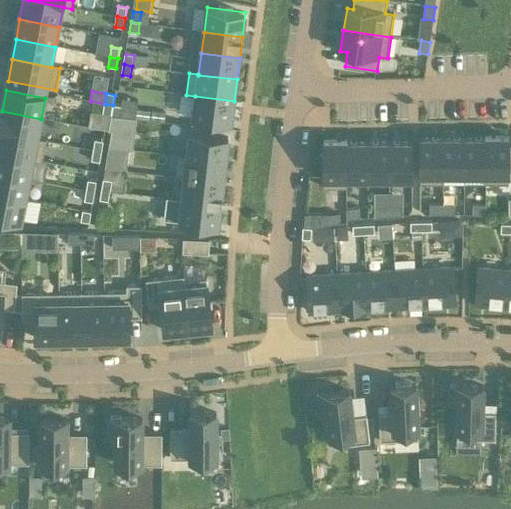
[(181,94),(179,114),(193,116),(193,118),(231,123),(234,101),(195,96),(186,95),(181,94)]
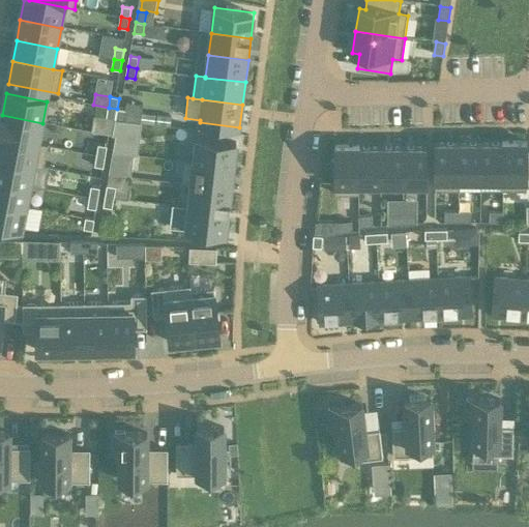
[(109,108),(107,118),(115,119),(117,110),(117,109),(109,108)]
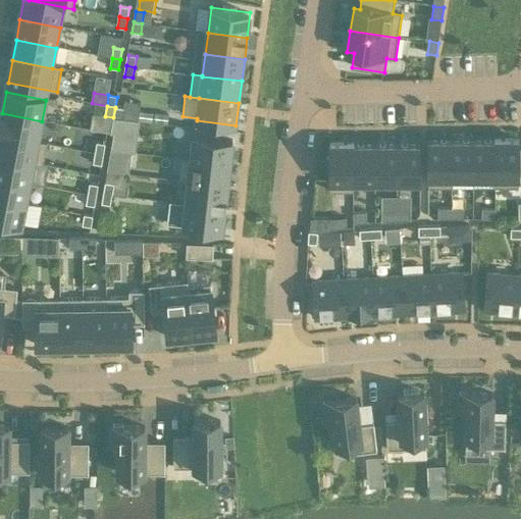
[(113,117),(113,118),(122,119),(124,109),(115,108),(113,117)]
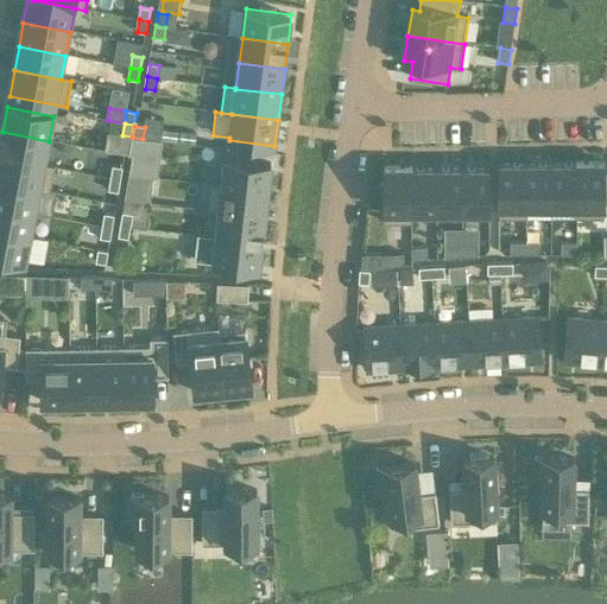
[(2,132),(0,141),(0,158),(44,166),(44,165),(49,141),(2,132)]
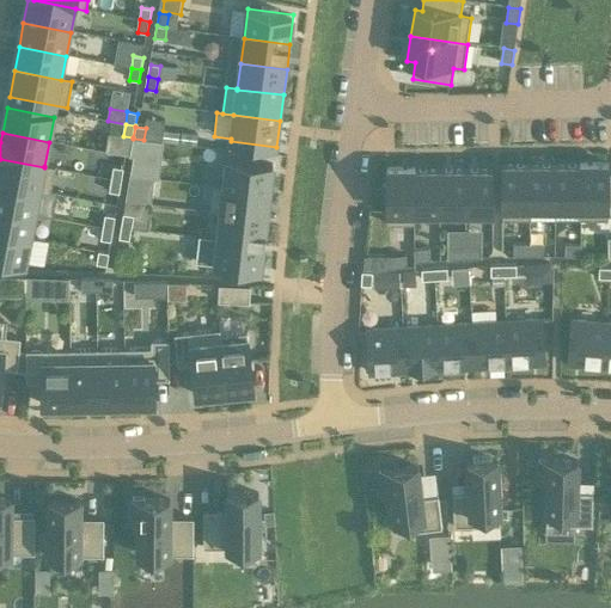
[(0,159),(0,183),(40,191),(50,194),(55,169),(44,166),(44,167),(0,159)]
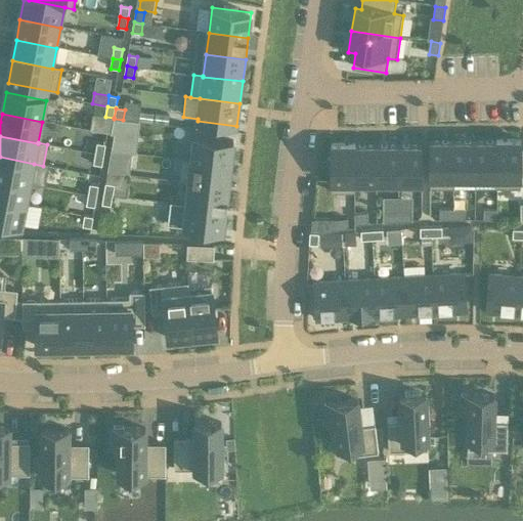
[(194,136),(191,162),(231,166),(234,141),(194,136)]
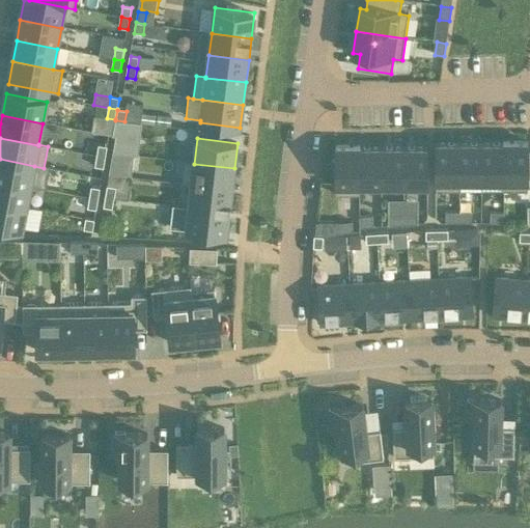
[(113,153),(122,155),(123,143),(115,142),(113,153)]
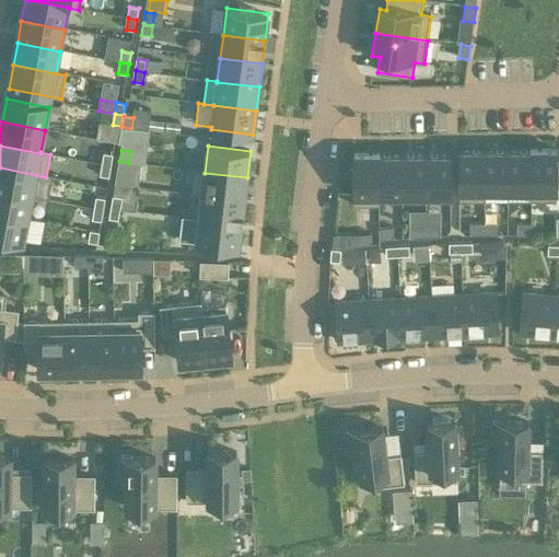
[(532,190),(532,201),(558,201),(558,150),(532,150),(532,151),(532,190)]
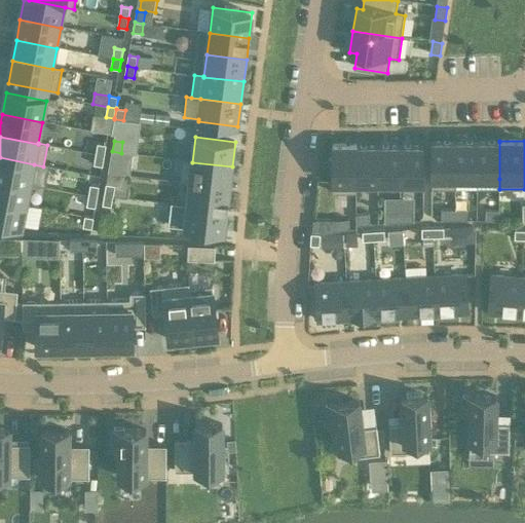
[(433,142),(433,189),(457,189),(457,179),(455,179),(455,142),(433,142)]
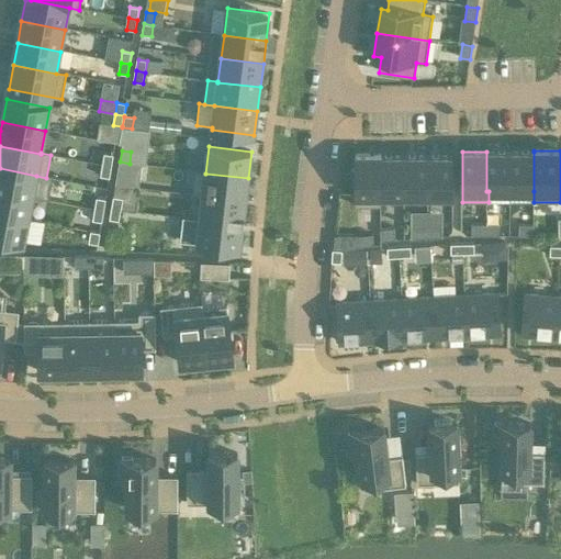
[(511,152),(486,152),(486,191),(489,191),(511,191),(511,152)]
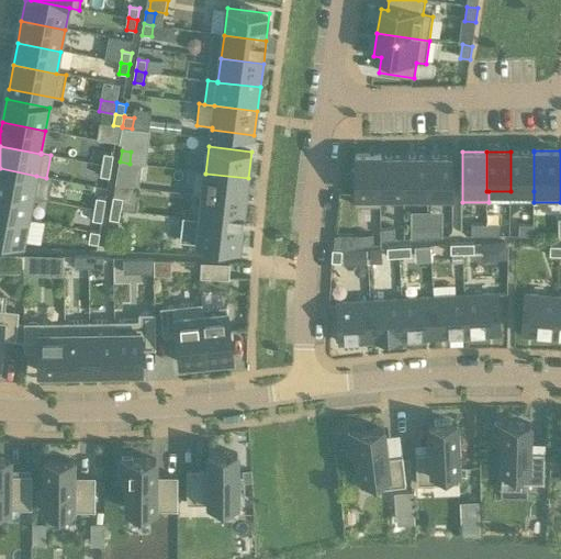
[(534,152),(511,152),(511,191),(534,191),(534,152)]
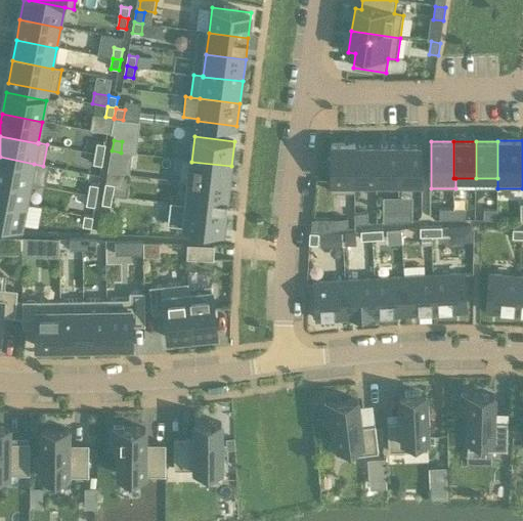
[(97,143),(95,154),(104,156),(105,145),(97,143)]
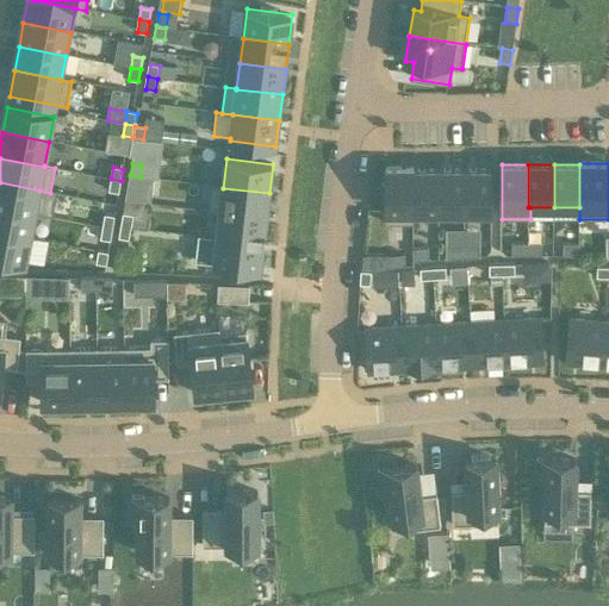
[(384,183),(384,202),(386,202),(386,225),(415,225),(415,213),(412,213),(412,170),(415,170),(415,169),(386,169),(386,183),(384,183)]
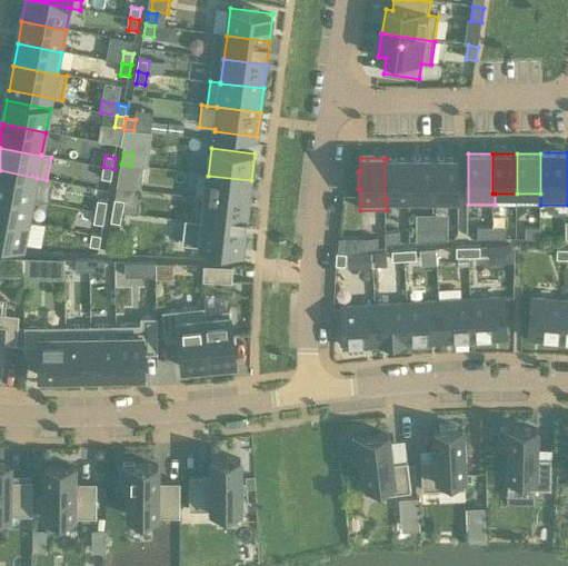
[(385,159),(385,199),(387,199),(409,199),(409,159),(387,159),(385,159)]
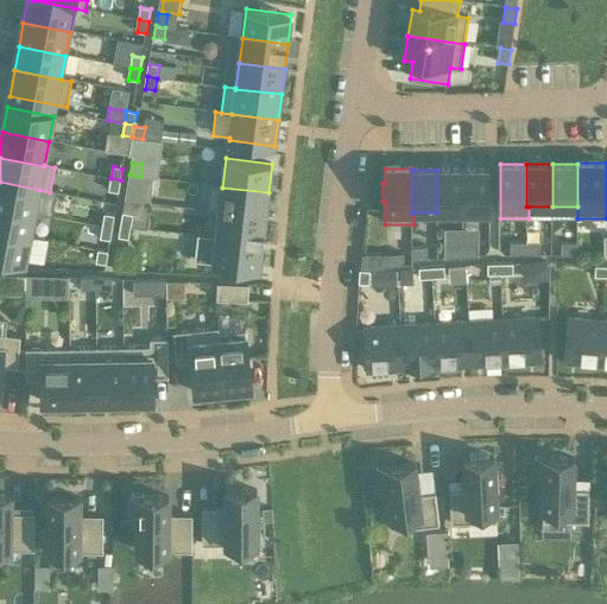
[(437,170),(437,213),(463,213),(463,170),(437,170)]
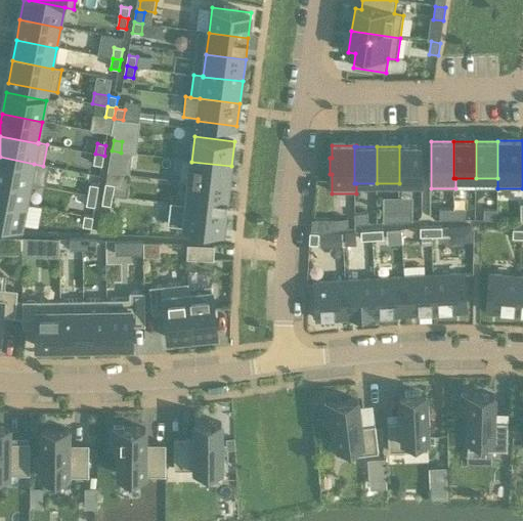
[(399,146),(399,183),(423,183),(423,146),(399,146)]
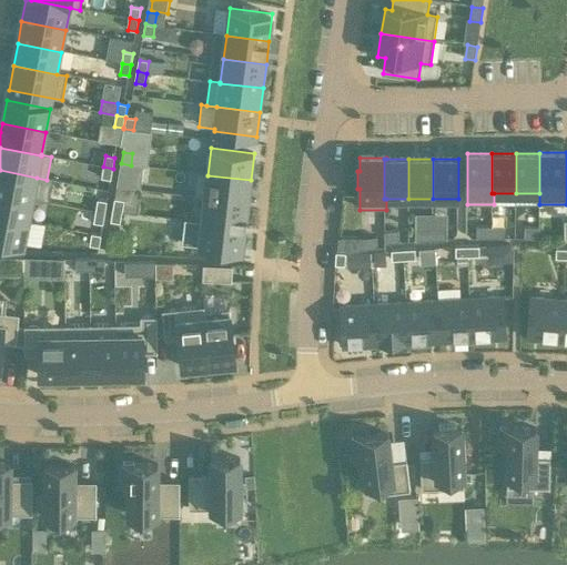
[(103,167),(101,179),(111,180),(113,169),(103,167)]
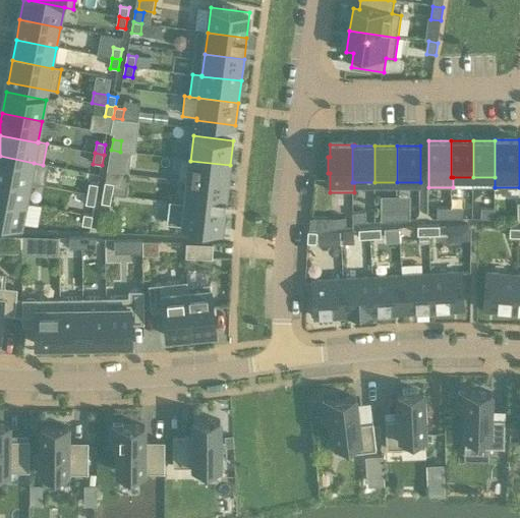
[(0,156),(0,177),(30,183),(34,163),(0,156)]
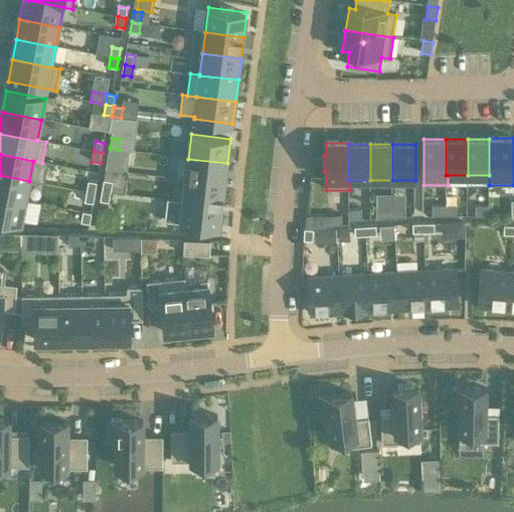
[(107,169),(106,170),(115,171),(117,161),(108,159),(107,169)]
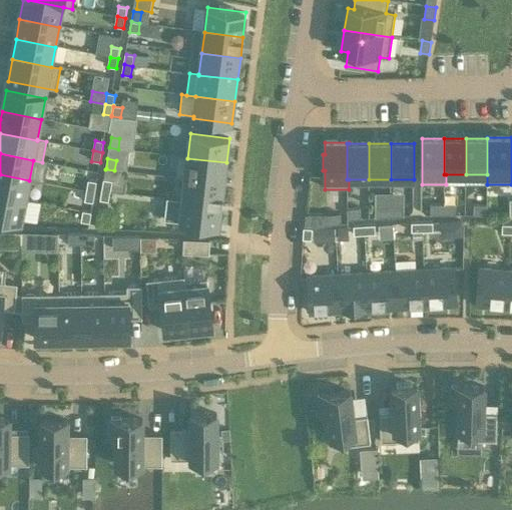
[(187,158),(185,179),(223,183),(226,162),(187,158)]
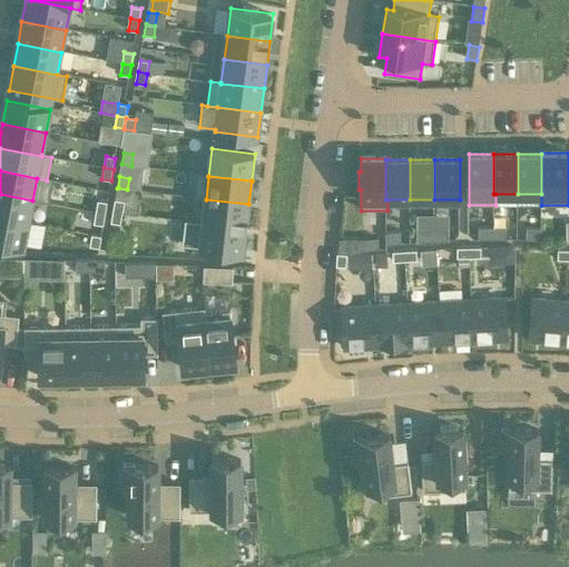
[(0,194),(0,217),(28,223),(32,201),(0,194)]
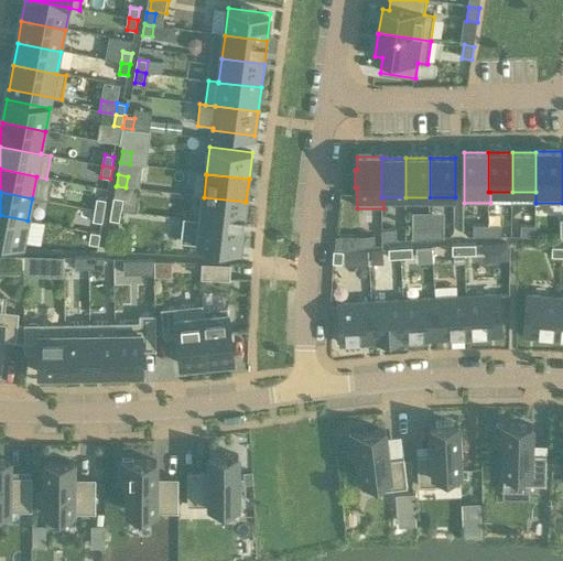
[(115,197),(112,209),(121,211),(123,200),(115,197)]
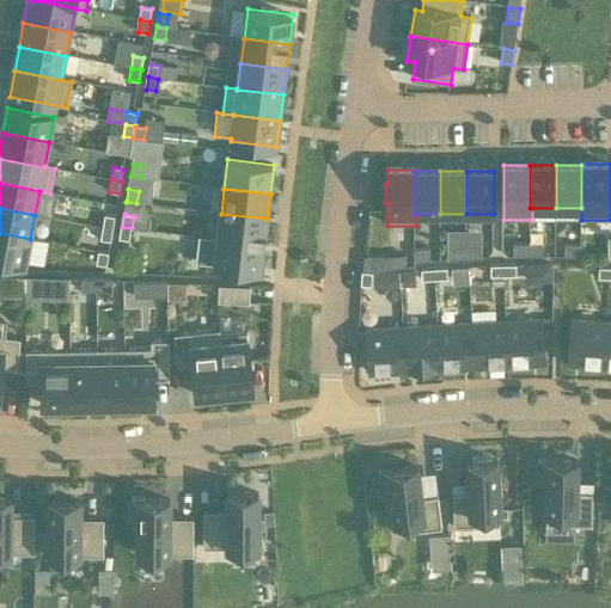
[(221,214),(218,239),(264,245),(267,219),(221,214)]
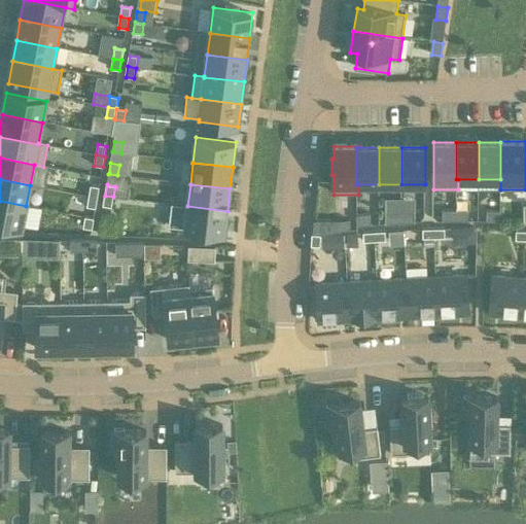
[(91,185),(89,197),(98,198),(99,187),(91,185)]
